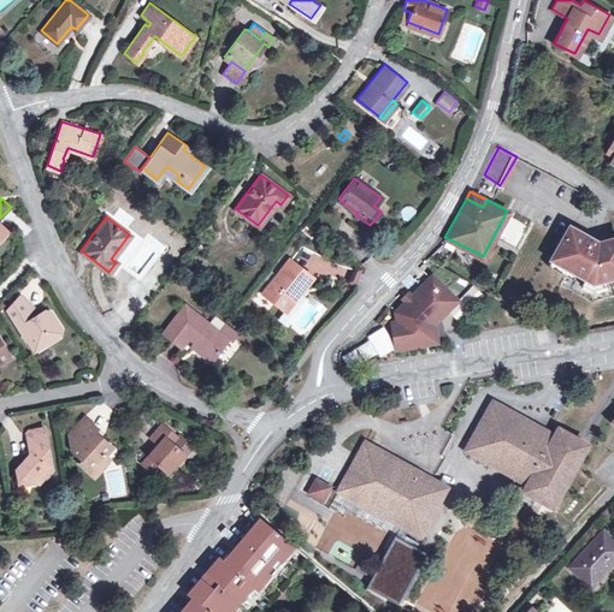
[(613,237),(606,241),(602,249),(590,243),(592,239),(592,237),(590,235),(586,235),(585,236),(568,226),(550,259),(567,267),(570,263),(586,273),(584,277),(592,281),(596,283),(604,280),(612,279),(613,278),(613,237)]
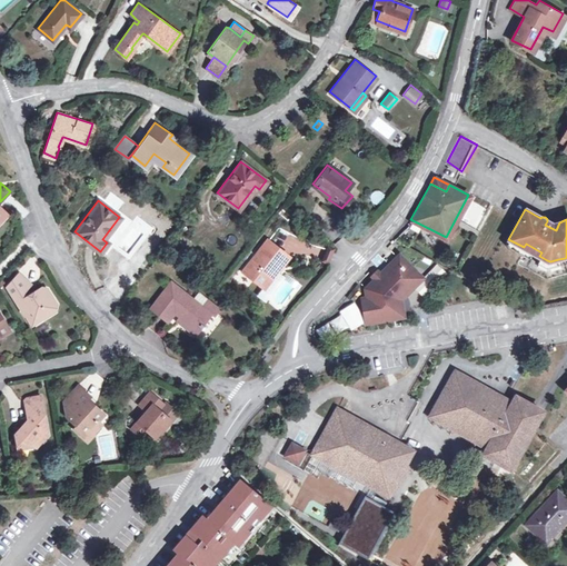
[(262,287),(275,271),(288,255),(266,238),(241,270),(262,287)]
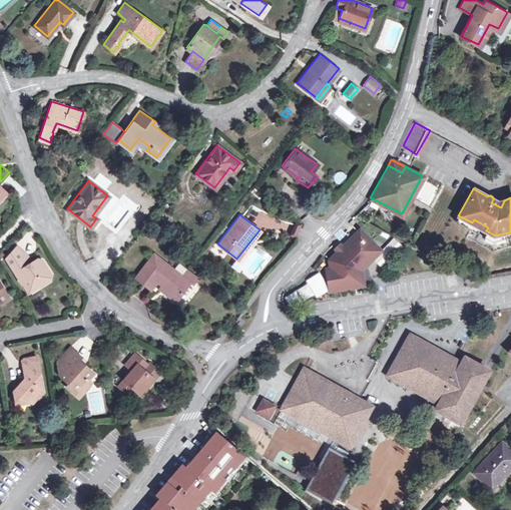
[(472,222),(458,215),(455,220),(483,236),(486,230),(488,227),(474,219),(472,222)]
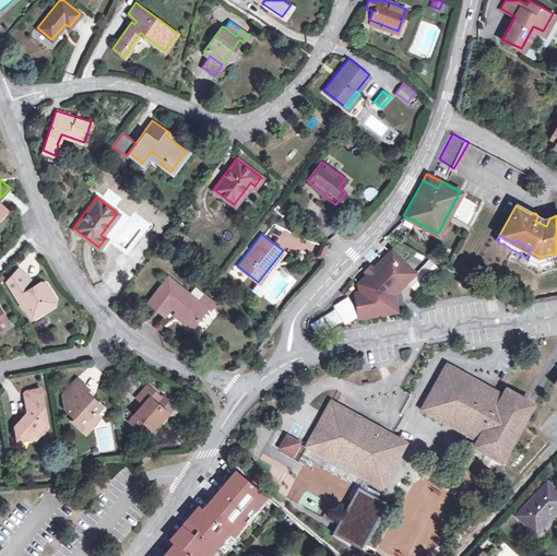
[(368,272),(389,251),(382,244),(360,265),(368,272)]
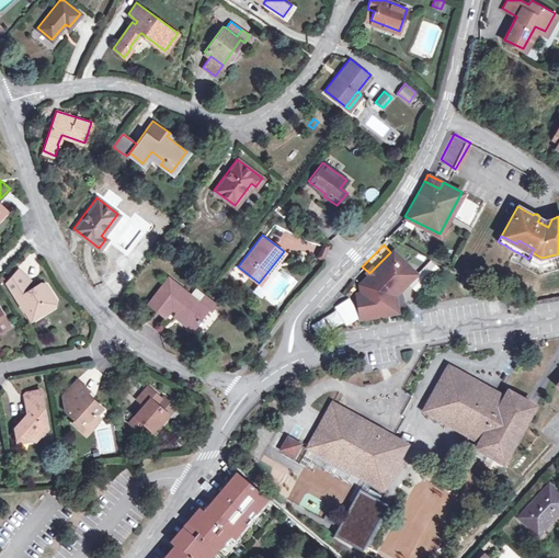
[(394,294),(414,272),(405,262),(392,250),(390,252),(369,273),(360,283),(361,293),(365,316),(396,310),(394,294)]
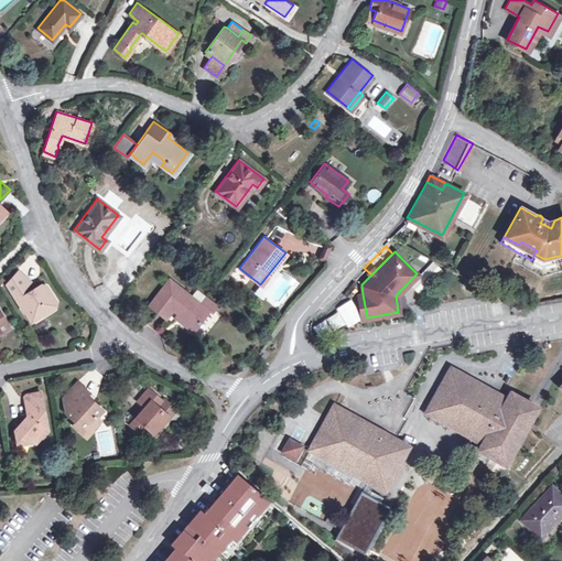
[(409,283),(418,291),(441,268),(432,259),(409,283)]
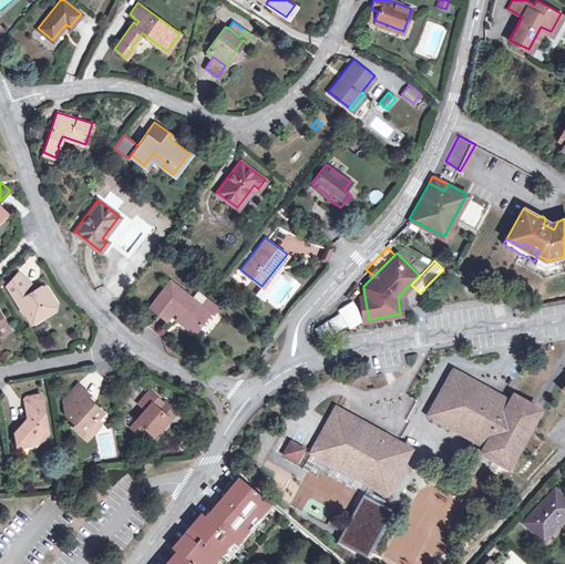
[(274,270),(262,286),(265,288),(277,274),(274,270)]
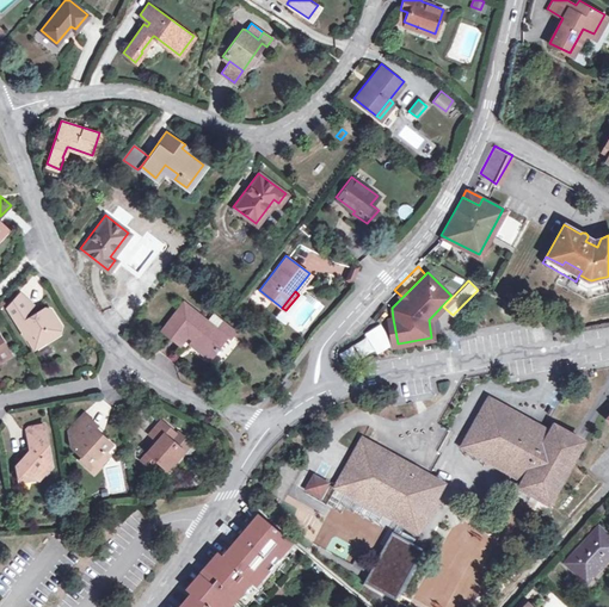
[(38,338),(44,340),(57,332),(60,324),(49,308),(44,307),(34,313),(35,315),(29,319),(24,311),(31,303),(19,292),(6,305),(25,335),(31,332),(35,333),(38,338)]
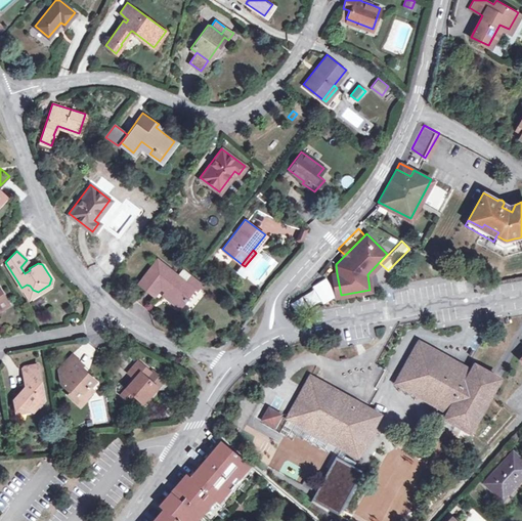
[(156,258),(137,281),(153,294),(160,285),(164,288),(163,290),(180,303),(192,287),(194,289),(200,283),(180,268),(176,274),(156,258)]
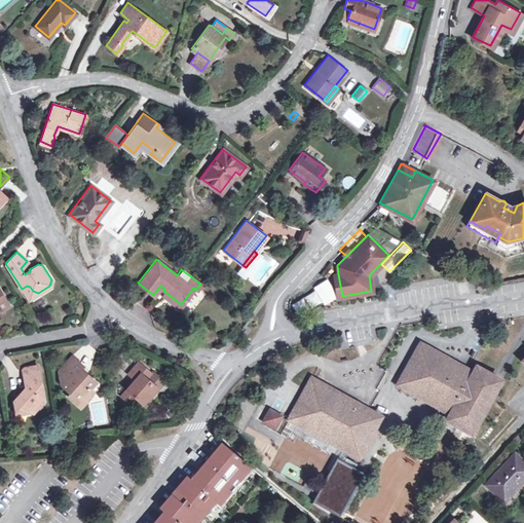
[(342,296),(338,274),(334,274),(338,297),(342,296)]
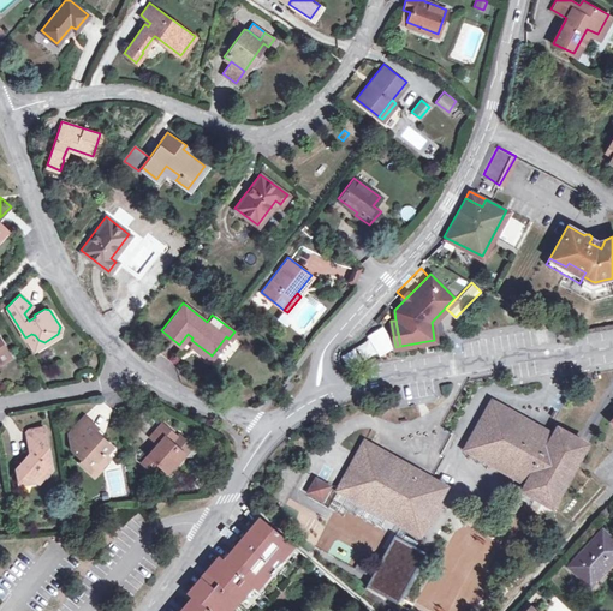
[(31,334),(25,337),(34,349),(45,342),(39,340),(35,335),(31,334)]
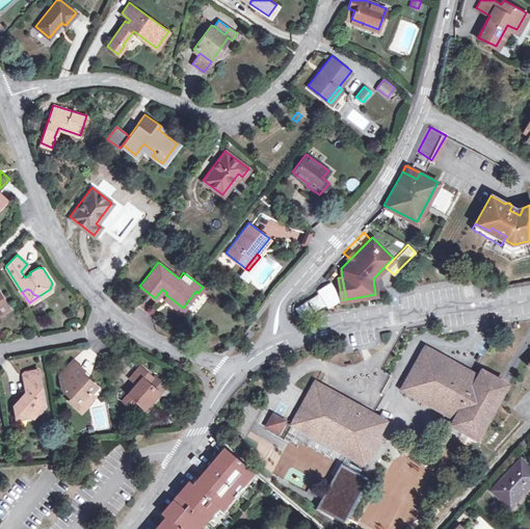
[(401,388),(454,417),(451,422),(476,437),(505,382),(480,369),(477,374),(424,345),(401,388)]
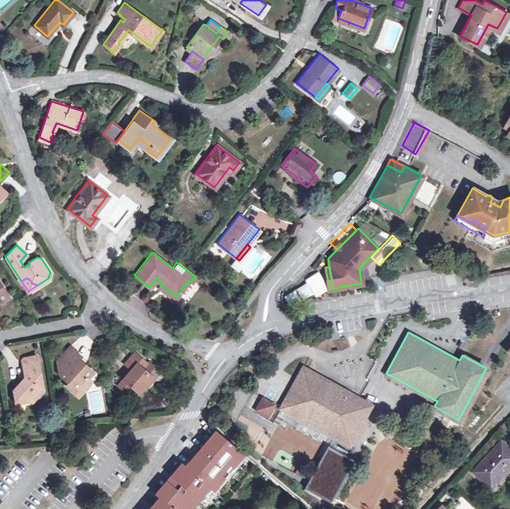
[(79,386),(82,389),(90,380),(87,377),(92,371),(84,363),(82,364),(76,359),(80,355),(69,346),(57,359),(59,373),(68,381),(65,384),(74,391),(79,386)]
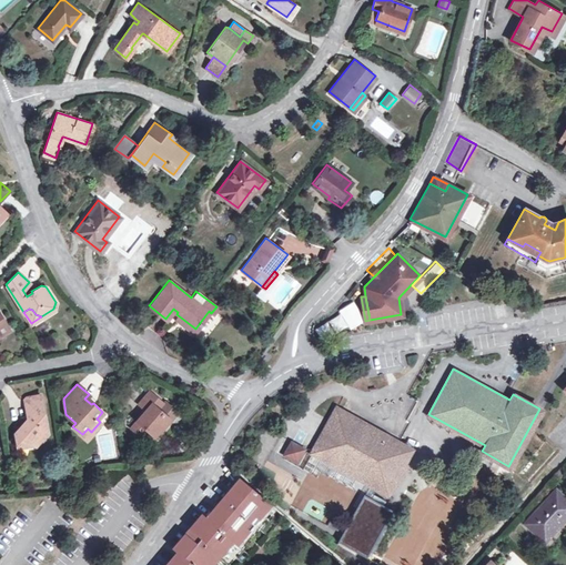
[(148,389),(143,395),(157,405),(161,400),(148,389)]
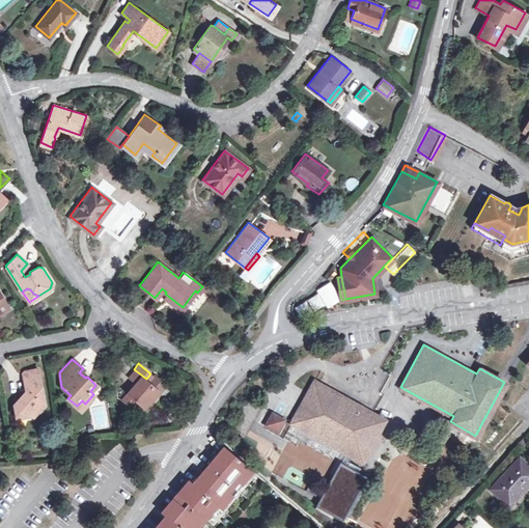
[(25,393),(22,393),(12,403),(16,414),(19,410),(31,415),(44,401),(36,368),(24,370),(21,372),(25,393)]
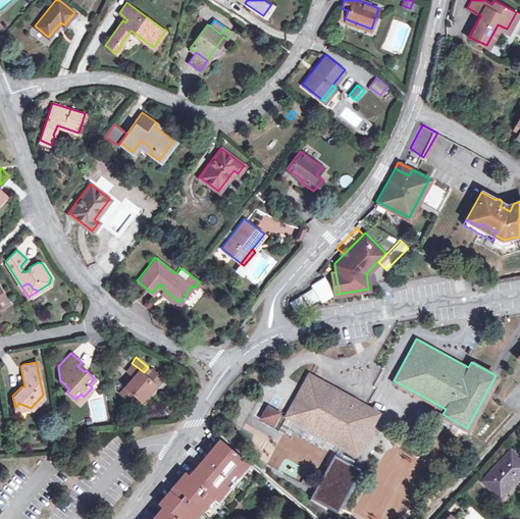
[(118,391),(123,396),(128,390),(134,393),(141,400),(161,376),(149,366),(148,367),(144,372),(132,363),(125,369),(133,375),(118,391)]
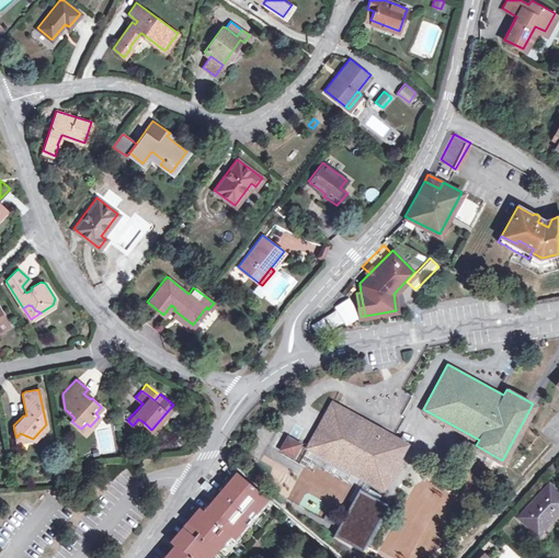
[(307,445),(381,486),(406,442),(331,401),(307,445)]
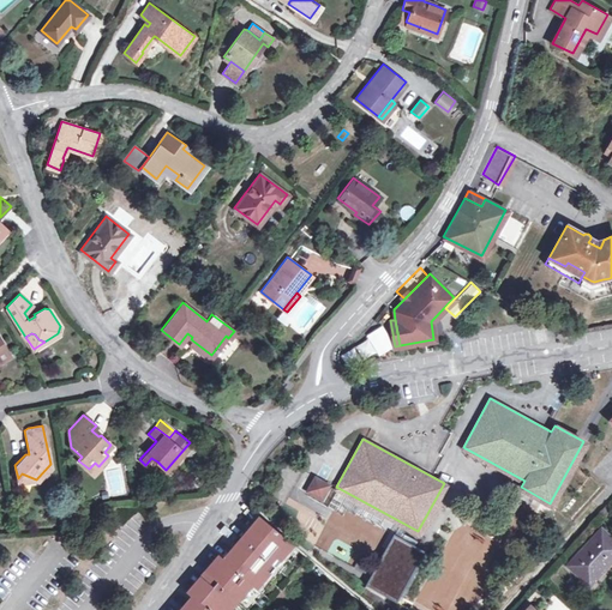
[(151,458),(145,465),(151,469),(157,461),(151,458)]
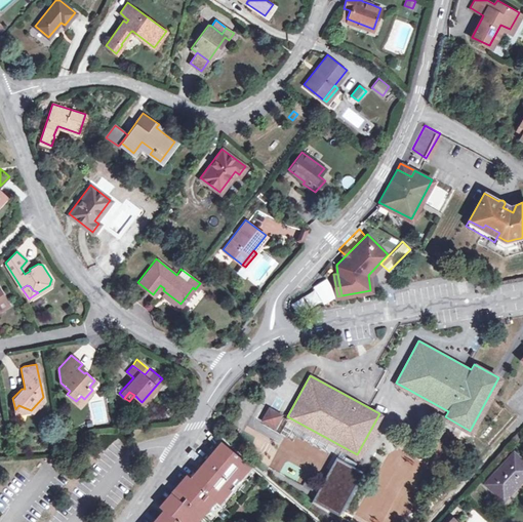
[(79,404),(84,399),(81,396),(76,401),(79,404)]
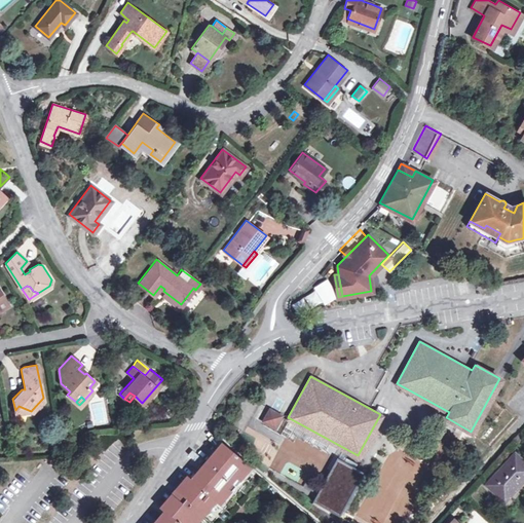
[(267,404),(259,419),(274,427),(283,412),(267,404)]
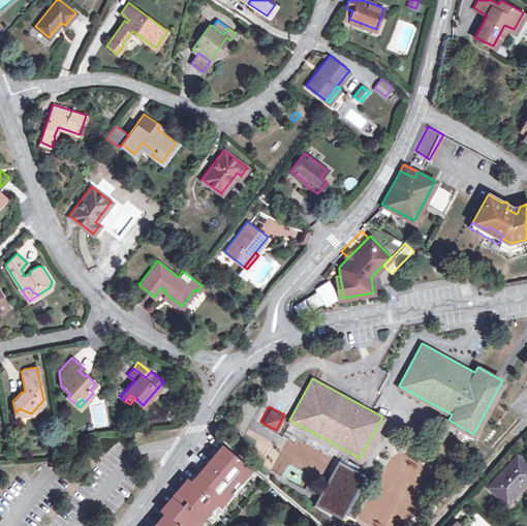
[(191,525),(213,499),(217,502),(248,465),(223,444),(192,482),(188,478),(162,511),(165,514),(155,525),(191,525)]
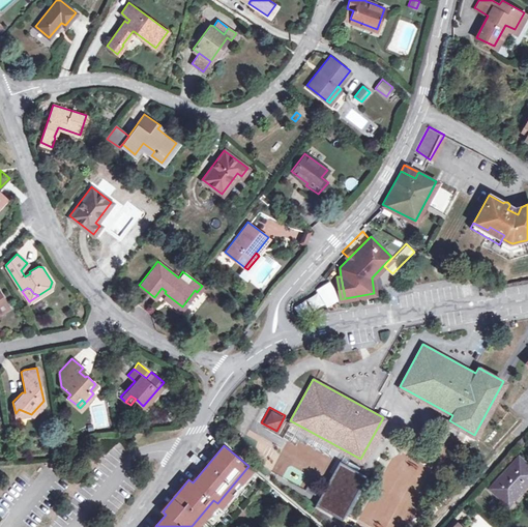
[(488,487),(505,502),(527,477),(527,464),(518,455),(488,487)]
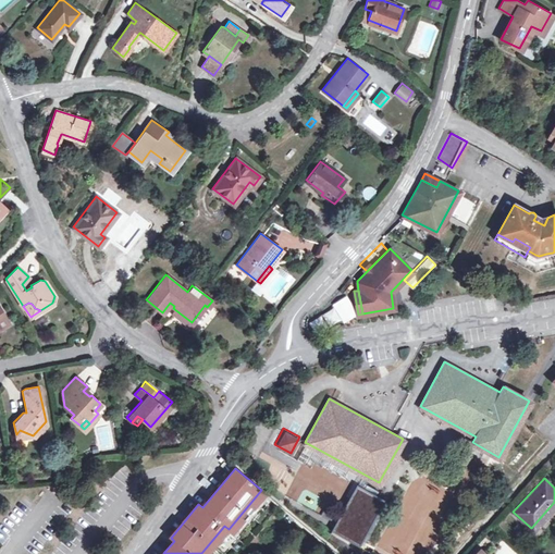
[(356,482),(331,529),(354,542),(379,494),(356,482)]
